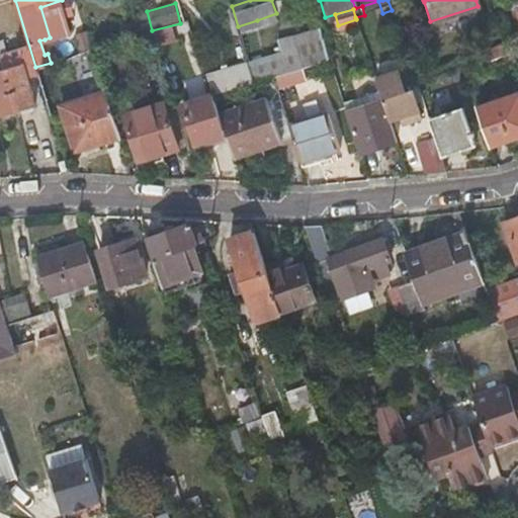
[(318,22),(292,30),(304,68),(329,60),(318,22)]
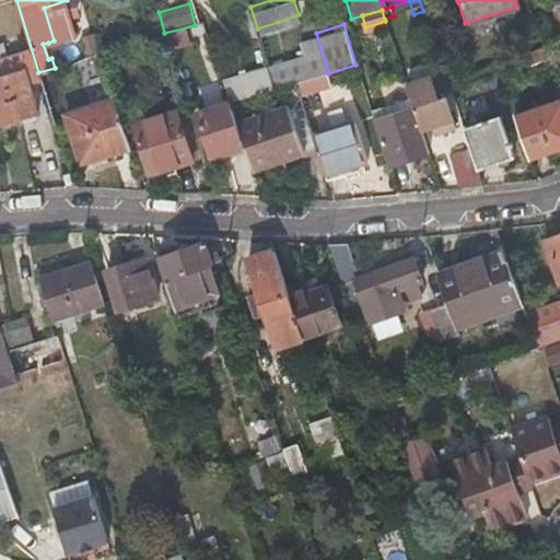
[(282,89),(298,83),(318,77),(328,73),(316,33),(300,38),(306,58),(269,70),(276,91),(282,89)]
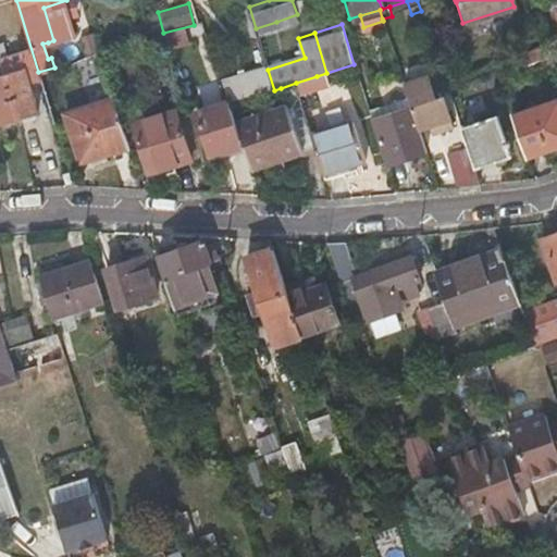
[(546,58),(544,51),(542,44),(515,53),(520,70),(546,58)]
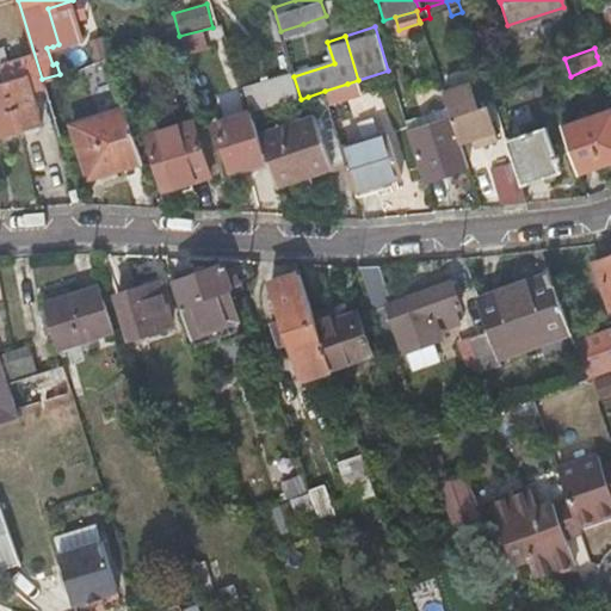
[(295,102),(301,99),(294,76),(294,73),(287,75),(295,102)]
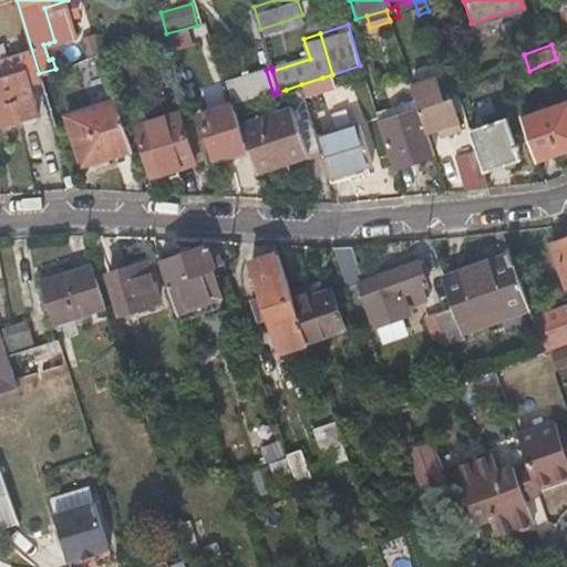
[(234,106),(274,94),(266,70),(249,75),(226,83),(234,105),(234,106)]
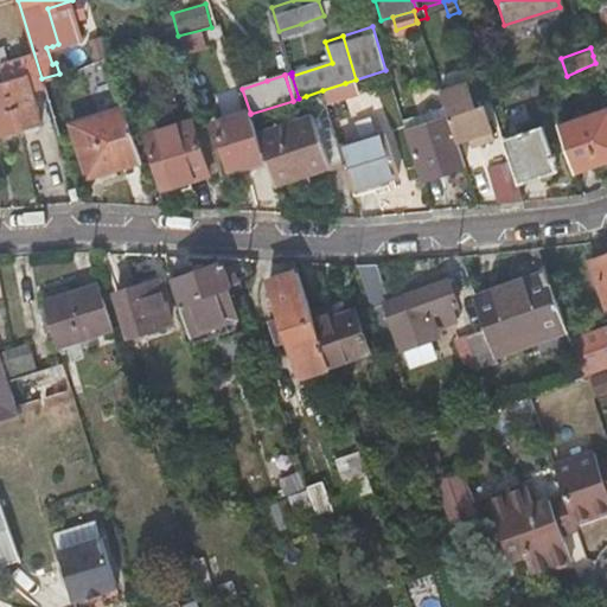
[(445,108),(457,142),(470,139),(471,145),(491,139),(473,82),(440,93),(445,108)]
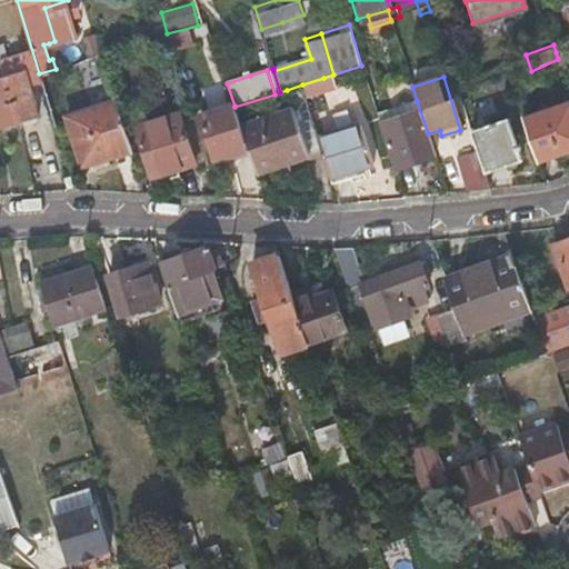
[(0,85),(0,131),(37,121),(26,78),(0,85)]
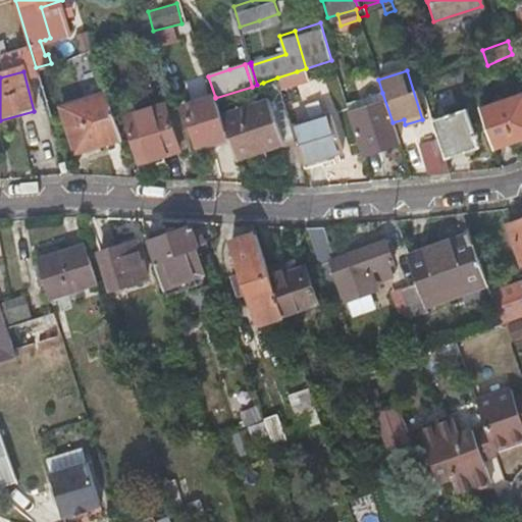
[(297,71),(277,77),(281,91),(301,84),(297,71)]
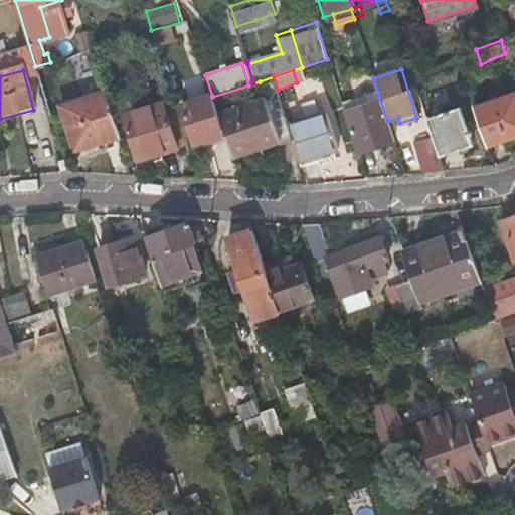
[(232,160),(293,140),(289,127),(278,90),(274,76),(260,81),(267,101),(218,118),(225,136),(232,160)]
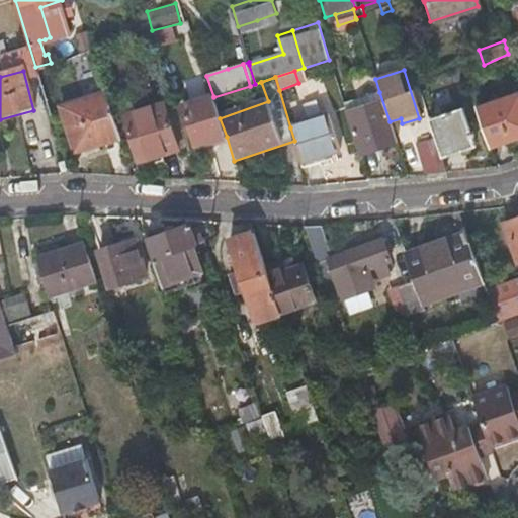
[(213,97),(217,107),(220,118),(268,101),(261,82),(255,84),(250,86),(213,97)]
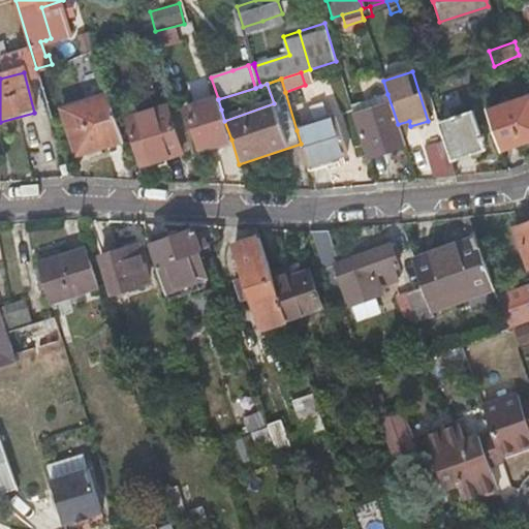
[(107,92),(85,99),(61,106),(75,152),(121,137),(107,92)]
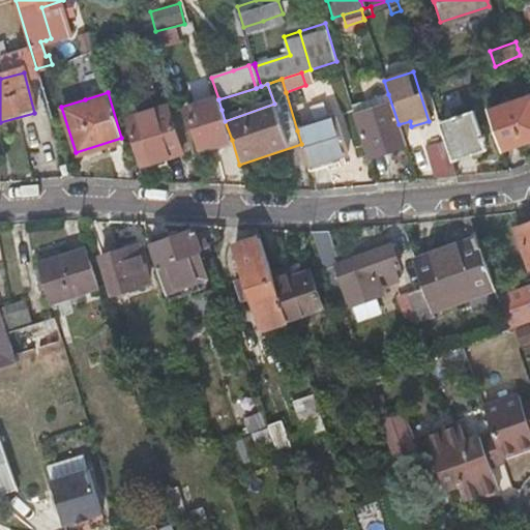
[(405,146),(399,124),(388,94),(353,106),(369,157),(405,146)]
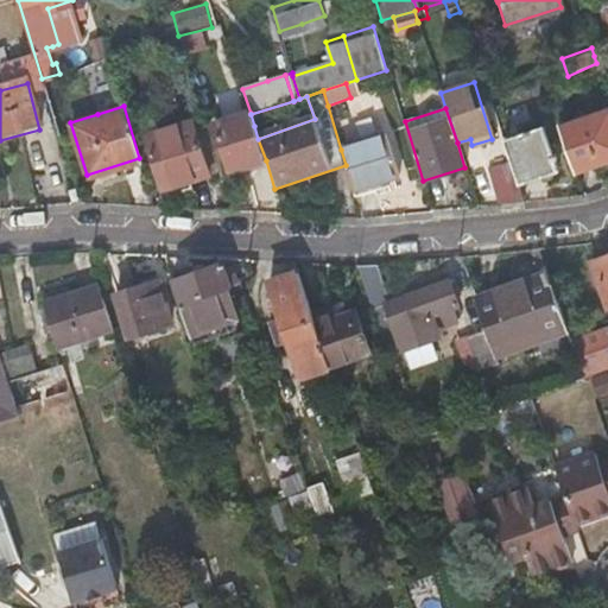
[(571,166),(596,157),(607,152),(607,109),(557,127),(571,166)]
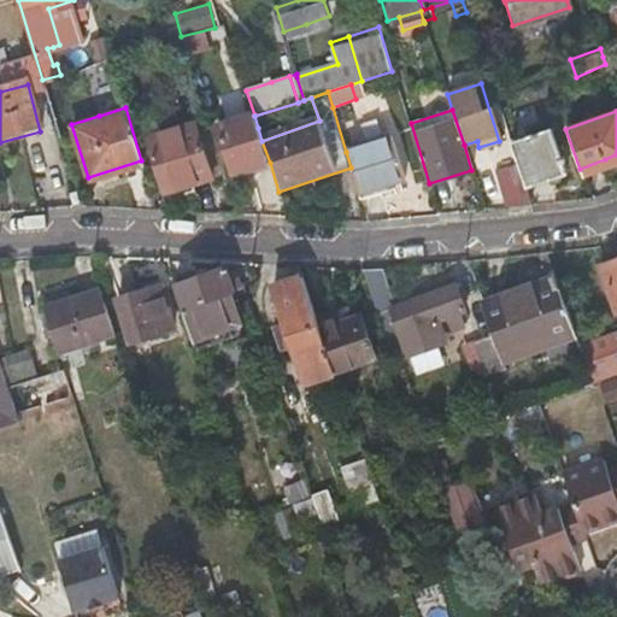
[(258,128),(254,116),(254,115),(217,128),(234,176),(270,163),(262,141),(258,128)]
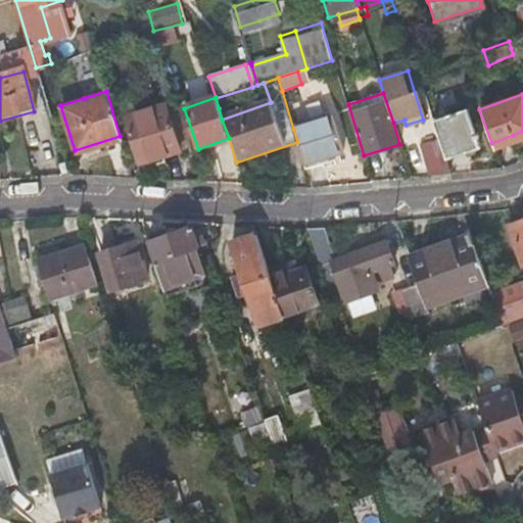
[(431,121),(438,141),(443,159),(476,148),(464,110),(431,121)]
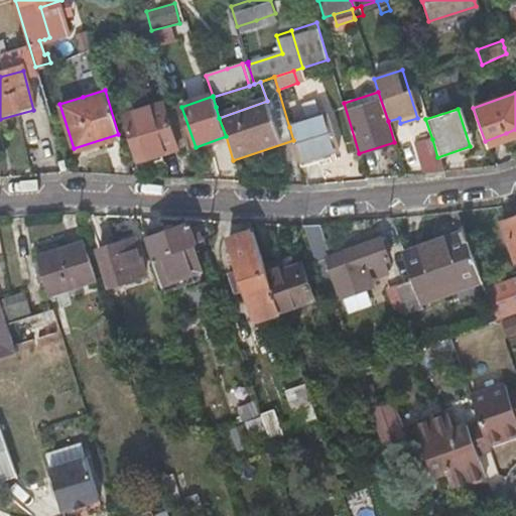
[(138,164),(158,158),(177,152),(176,149),(166,114),(165,110),(126,123),(138,164)]
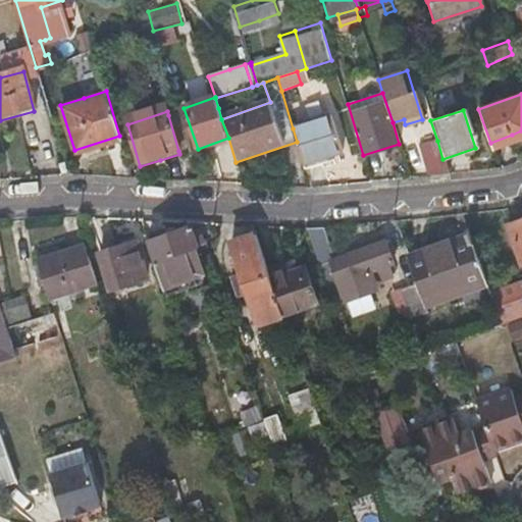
[(190,148),(178,112),(168,115),(178,151),(190,148)]
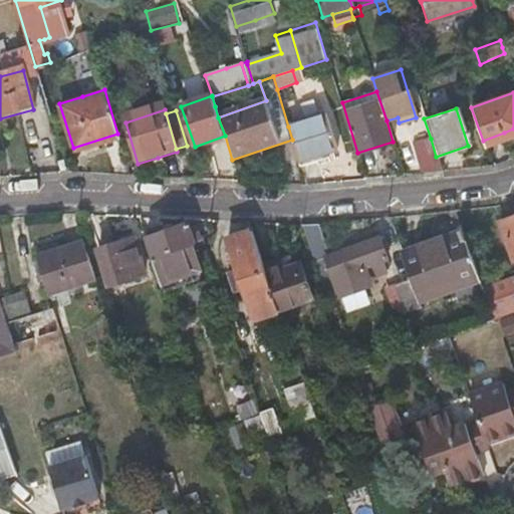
[(288,126),(292,140),(298,163),(338,151),(328,114),(288,126)]
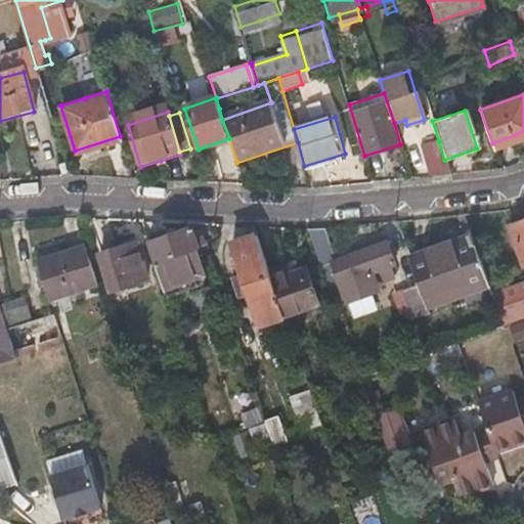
[(444,160),(439,141),(424,145),(434,177),(449,175),(444,160)]
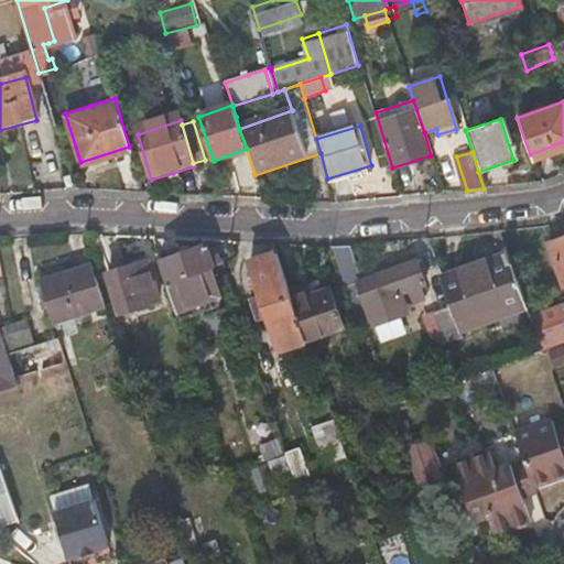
[(563,241),(548,249),(563,290),(563,241)]
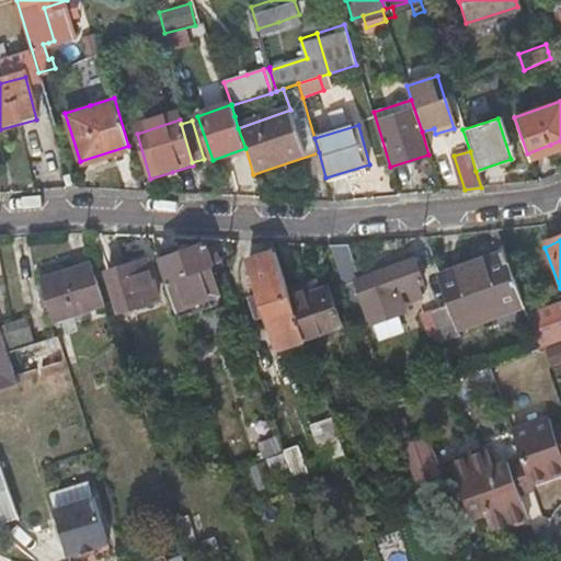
[(496,248),(499,256),(506,253),(504,244),(496,248)]
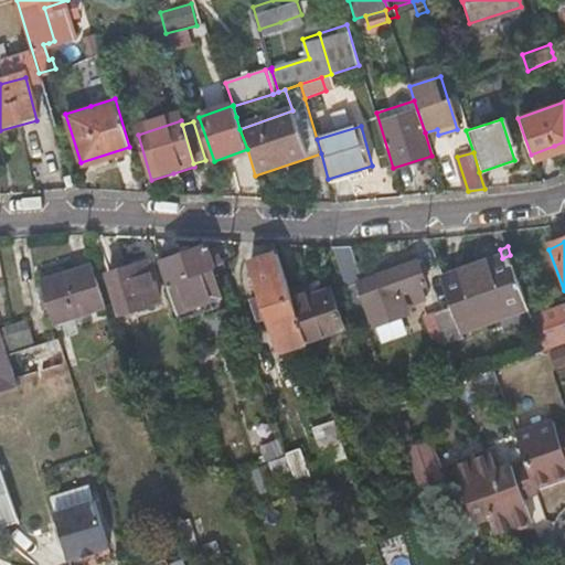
[(210,268),(215,267),(220,265),(215,254),(209,256),(205,247),(160,263),(167,283),(210,268)]
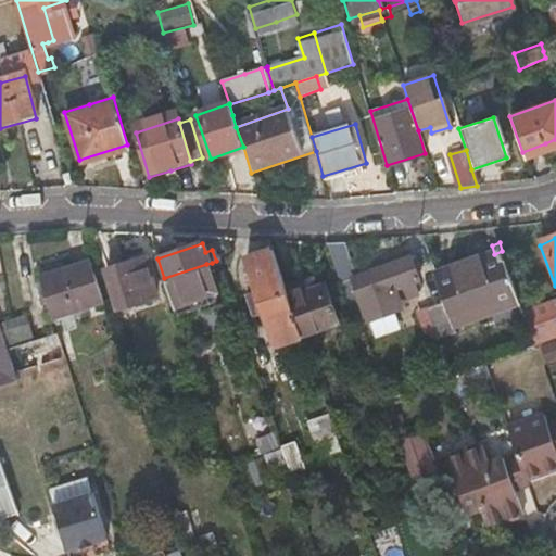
[(275,344),(301,335),(285,289),(272,249),(244,258),(275,344)]
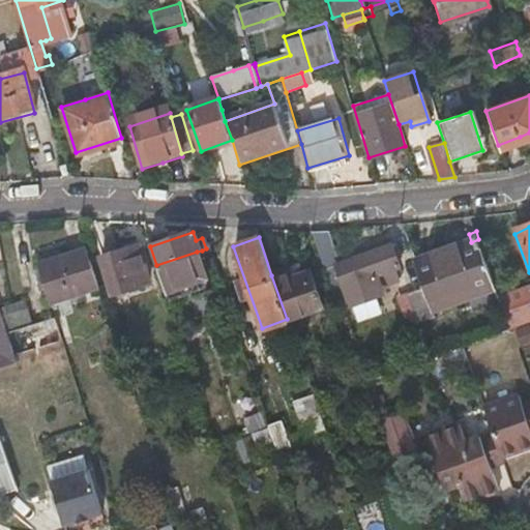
[(478,239),(471,242),(414,262),(423,292),(431,313),(495,292),(478,239)]
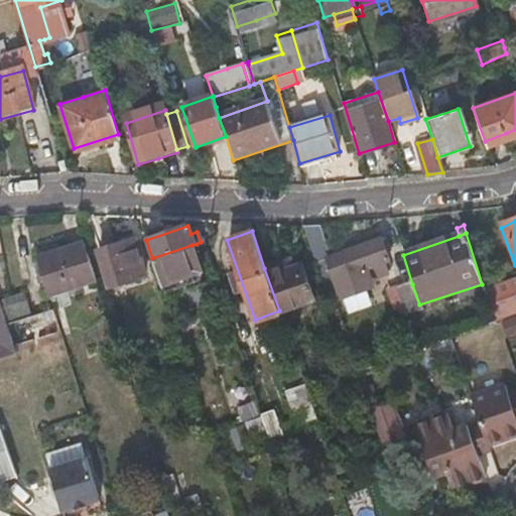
[(335,283),(334,281),(334,279),(385,260),(378,239),(314,262),(324,287),(335,283)]
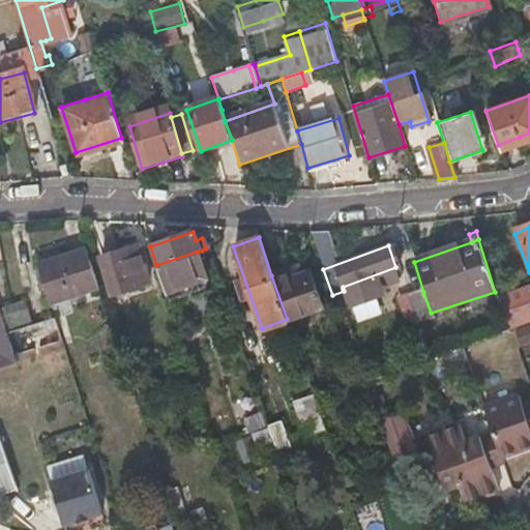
[(101,258),(107,275),(113,293),(148,282),(137,246),(101,258)]
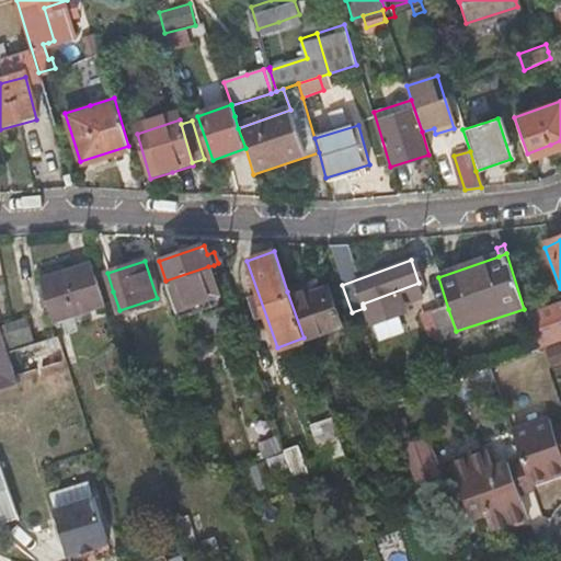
[(95,262),(68,272),(39,281),(53,321),(107,302),(95,262)]
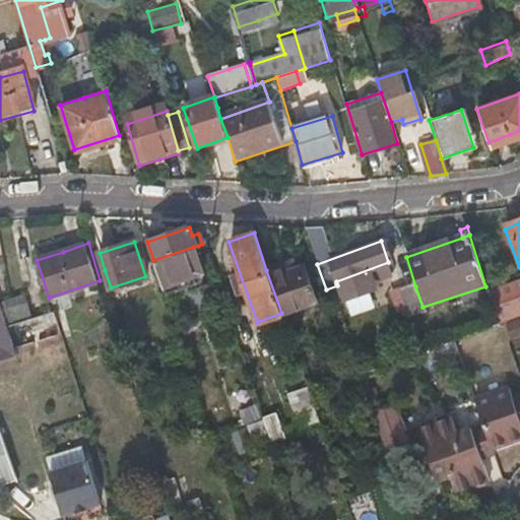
[(205,281),(193,247),(153,260),(164,294),(205,281)]
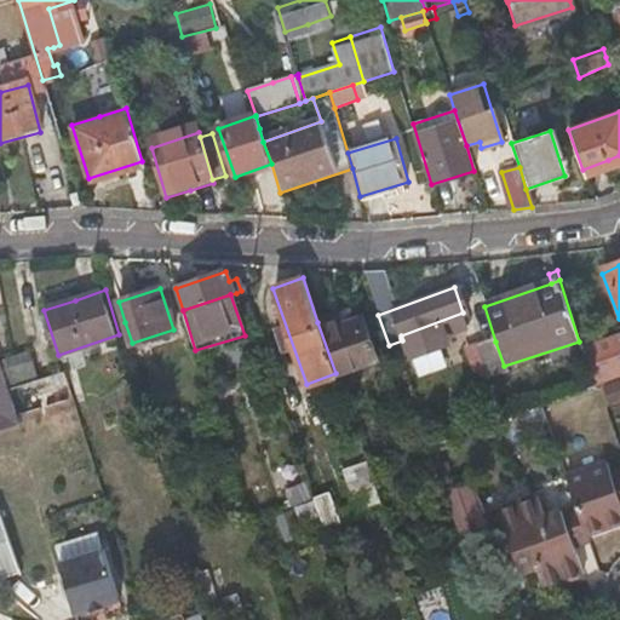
[(336,373),(340,371),(375,357),(361,316),(342,322),(339,315),(317,322),(336,373)]
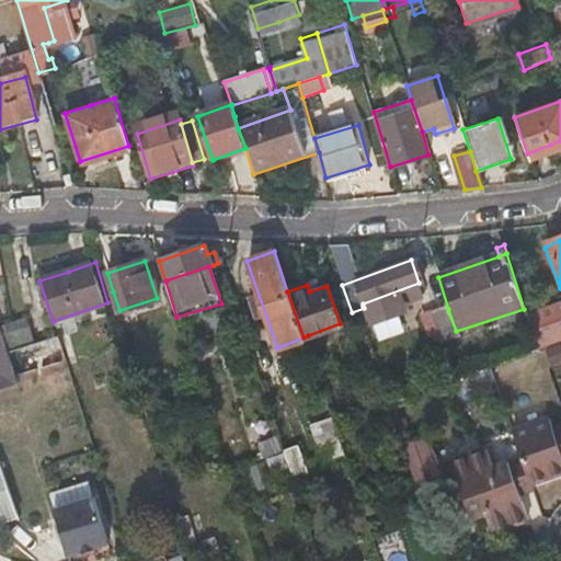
[(527,317),(538,352),(550,347),(541,325),(560,317),(560,304),(527,317)]
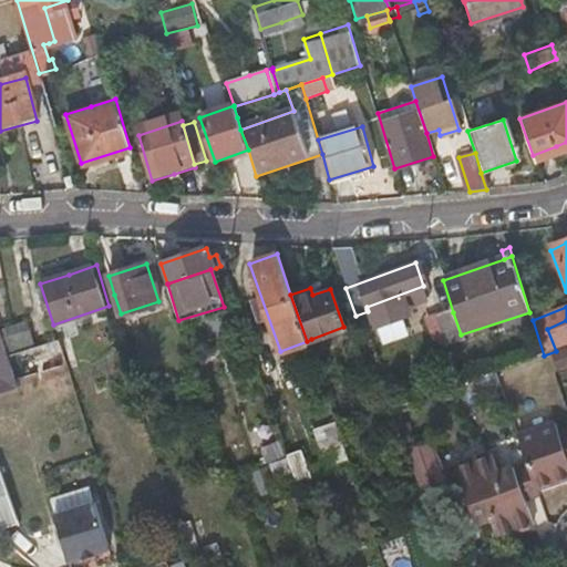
[(463,341),(461,334),(453,312),(434,319),(441,336),(423,342),(428,352),(463,341)]
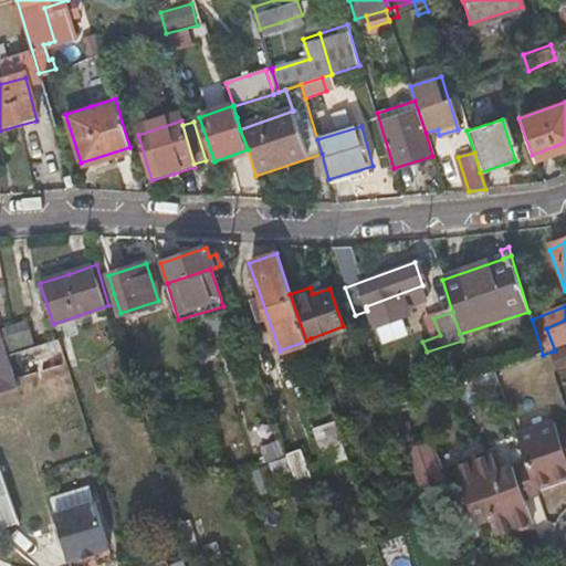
[(565,352),(565,320),(546,328),(555,350),(564,347),(565,352)]
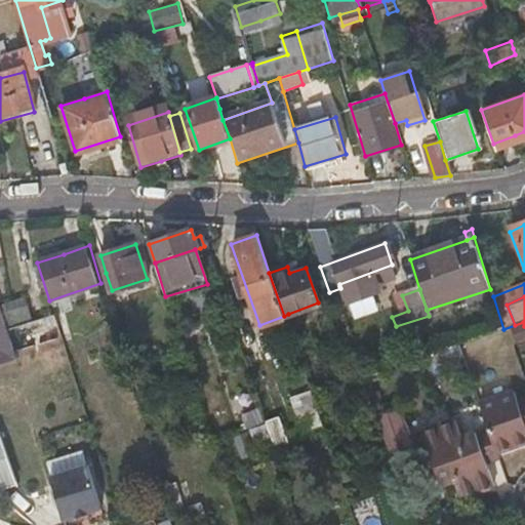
[(0,315),(0,362),(14,358),(0,315)]
